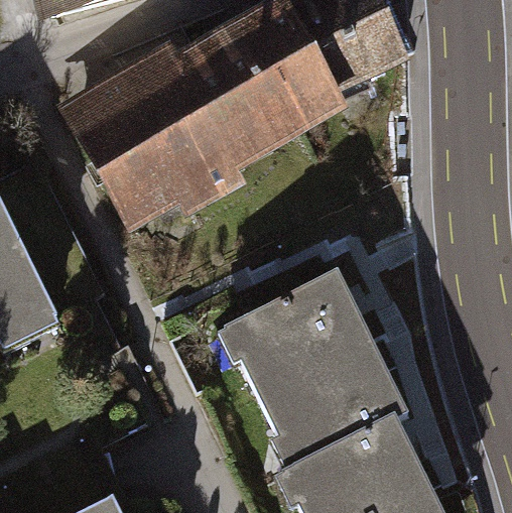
[(34,0),(39,20),(107,0),(34,0)]
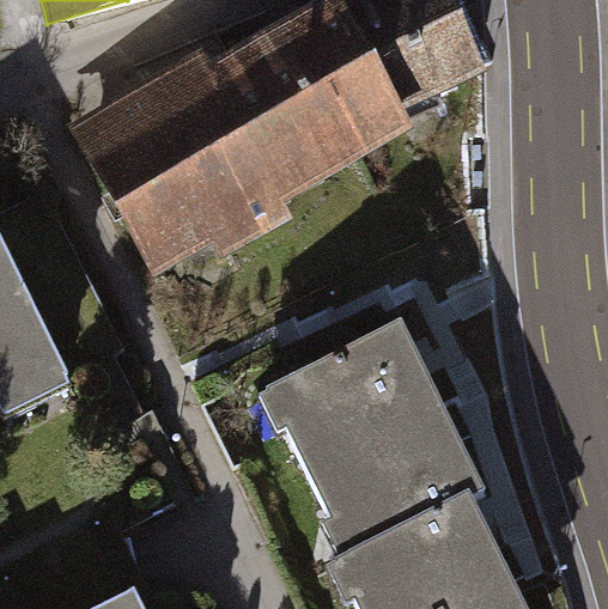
[(200,47),(72,123),(158,273),(419,129),(407,107),(491,67),(460,0),(314,0),(208,60),(200,47)]
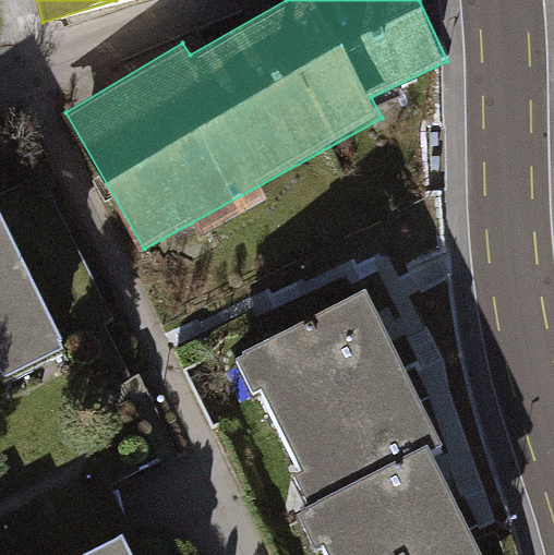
[(0,376),(65,346),(0,216),(0,376)]
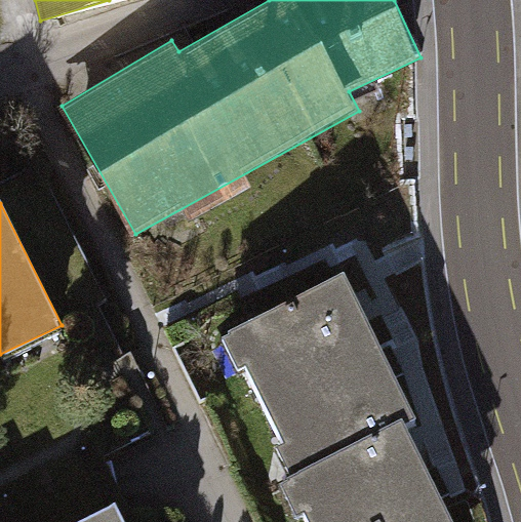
[(345,274),(223,337),(293,477),(278,480),(298,521),(453,521),(404,419),(416,416),(345,274)]
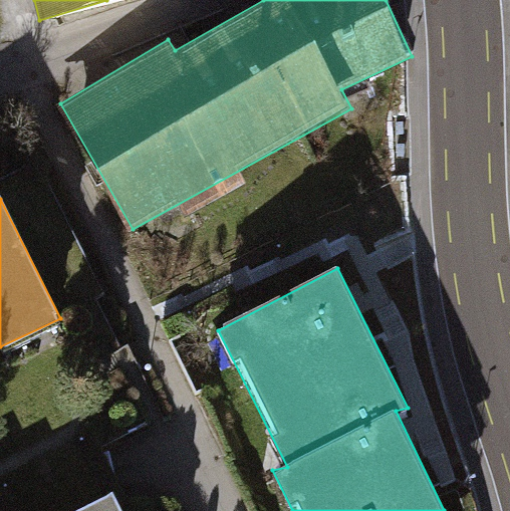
[(118,510),(109,493),(71,510),(118,510)]
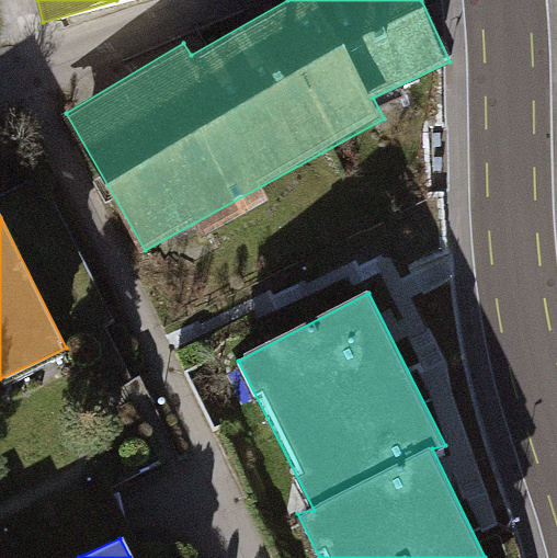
All buildings are outlined.
